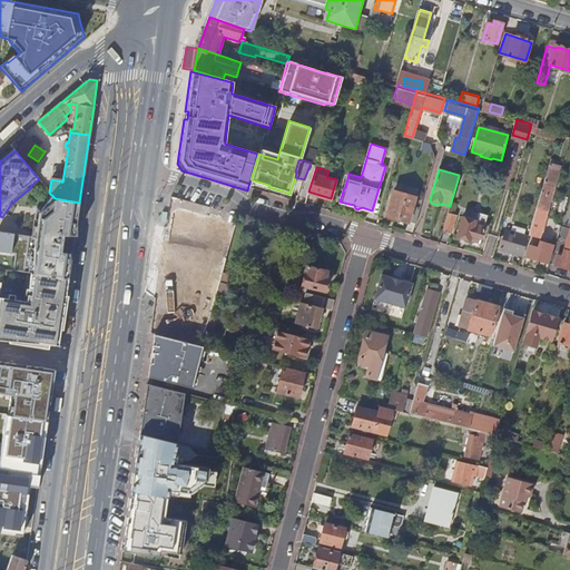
[(556,179),(544,177),(529,233),(539,236),(556,179)]
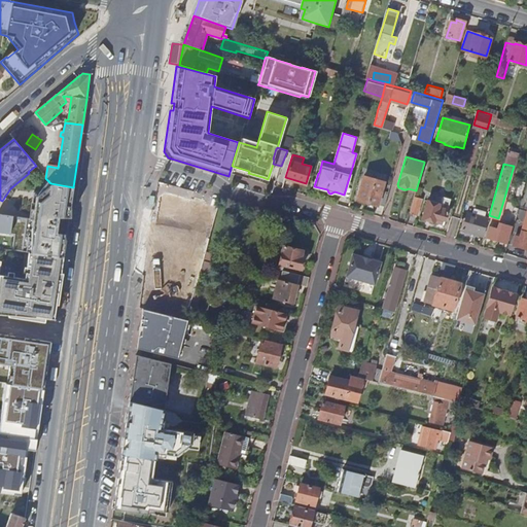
[(232,166),(231,172),(261,181),(262,177),(248,173),(249,171),(232,166)]
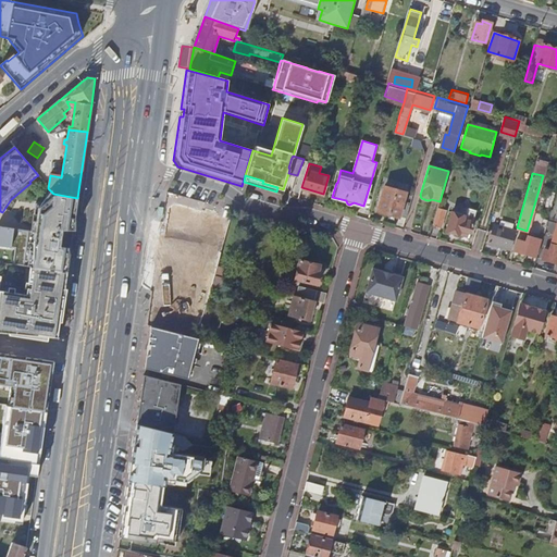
[(399,214),(407,218),(410,202),(404,200),(406,192),(384,185),(378,210),(399,217),(399,214)]
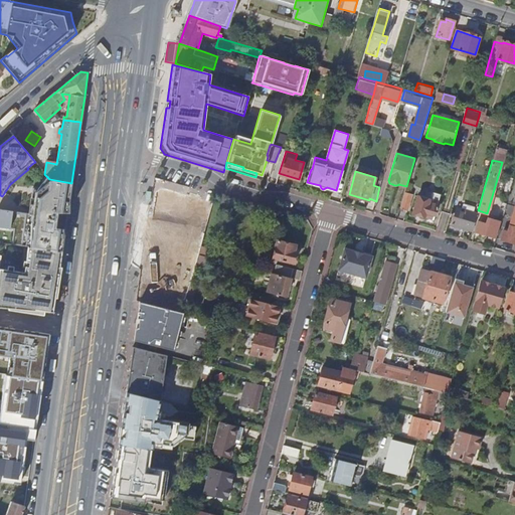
[(29,214),(66,220),(71,183),(49,179),(48,178),(41,183),(44,185),(38,190),(33,189),(29,214)]
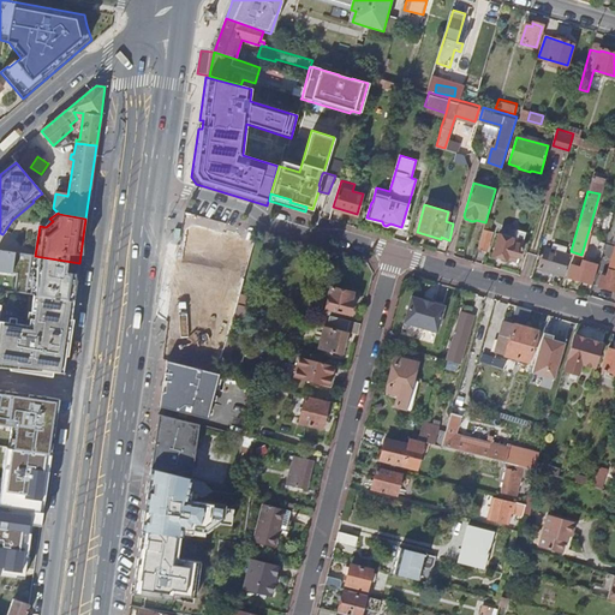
[(189,224),(166,347),(224,358),(231,324),(199,318),(210,256),(250,263),(255,236),(189,224)]
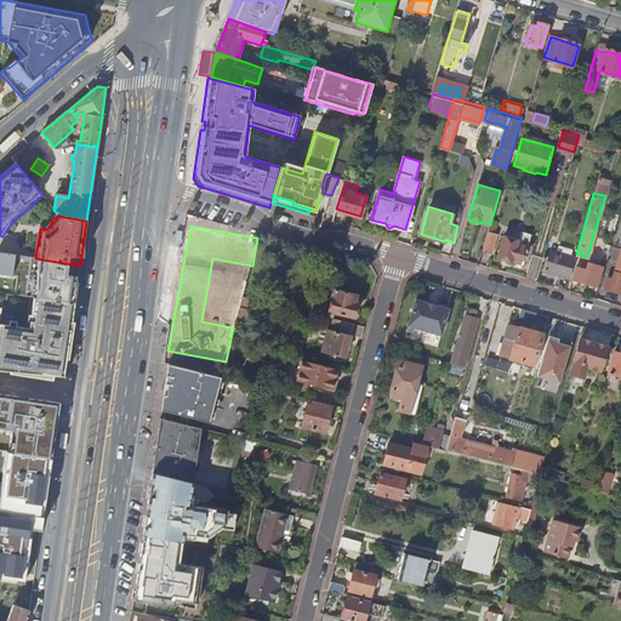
[(497,233),(489,231),(483,249),(493,251),(497,233)]
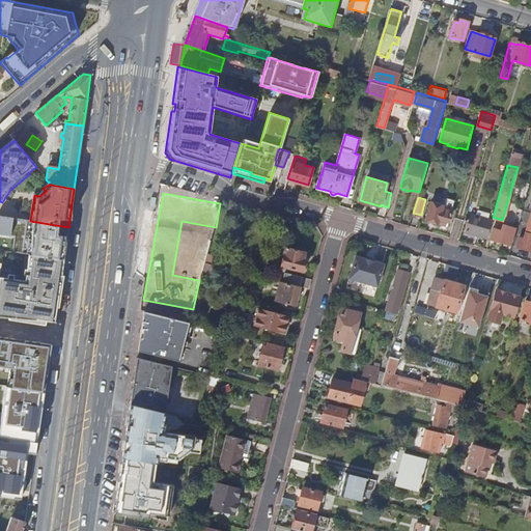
[(454,199),(446,197),(444,204),(430,201),(425,219),(447,225),(454,199)]
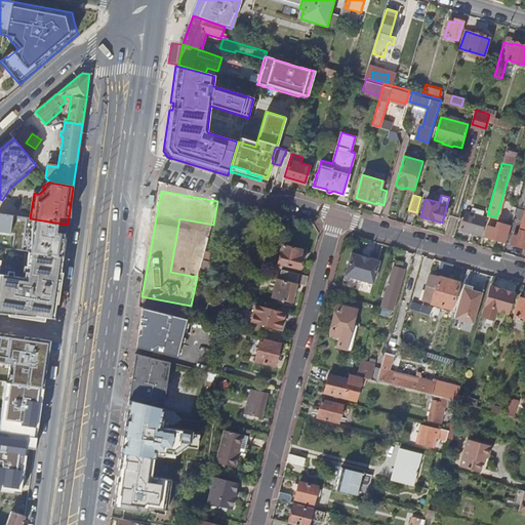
[(460,229),(481,234),(486,216),(466,210),(460,229)]
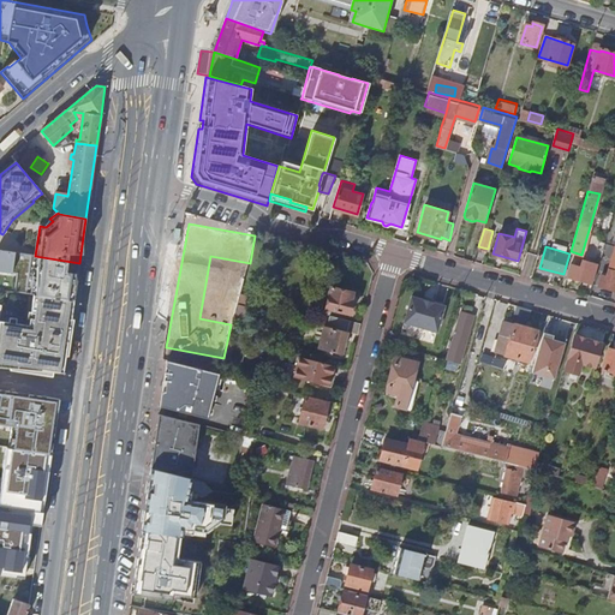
[(614,288),(614,248),(607,274),(602,273),(598,285),(614,288)]
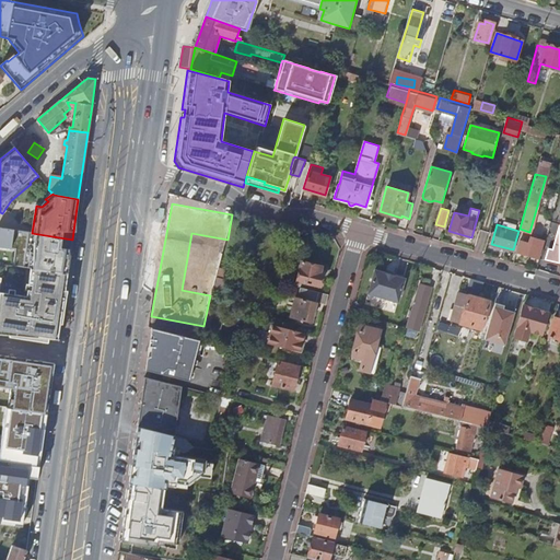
[(67,275),(72,240),(32,233),(0,228),(0,248),(15,252),(12,267),(23,268),(67,275)]
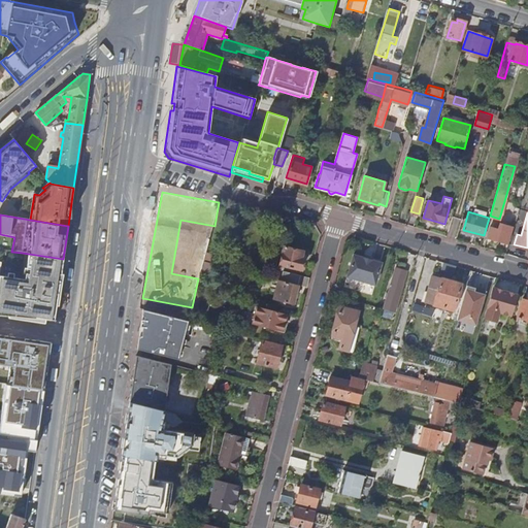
[(513,225),(506,223),(505,225),(499,224),(497,229),(490,227),(487,236),(507,242),(513,225)]
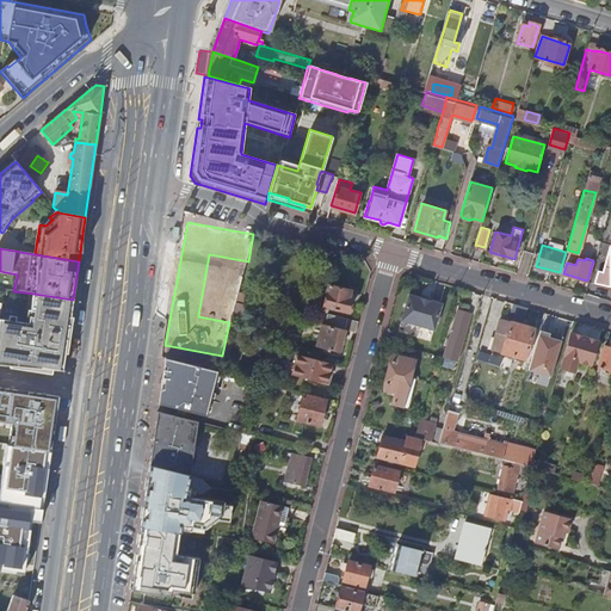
[(325,306),(350,312),(353,298),(350,297),(352,290),(329,284),(325,306)]
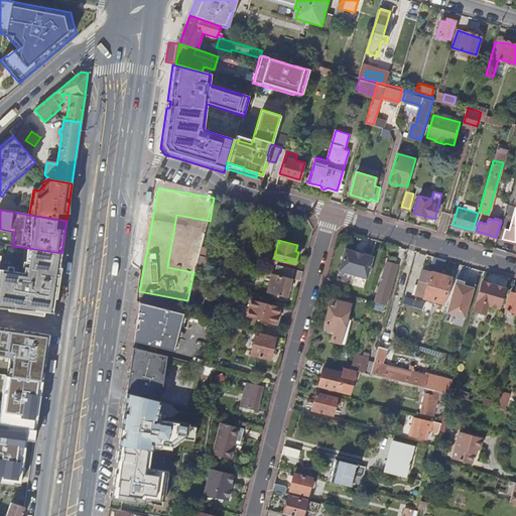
[(190,246),(189,261),(198,262),(199,252),(195,252),(195,246),(190,246)]
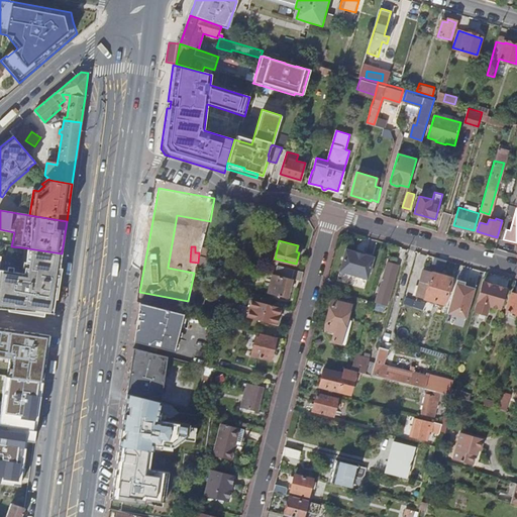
[(62,253),(21,247),(18,273),(0,270),(0,310),(43,317),(43,315),(53,316),(62,253)]
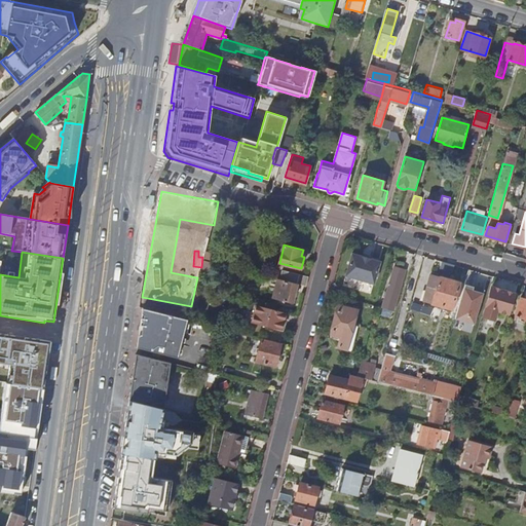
[(375,283),(381,261),(371,258),(371,256),(363,254),(363,255),(352,252),(346,274),(375,283)]
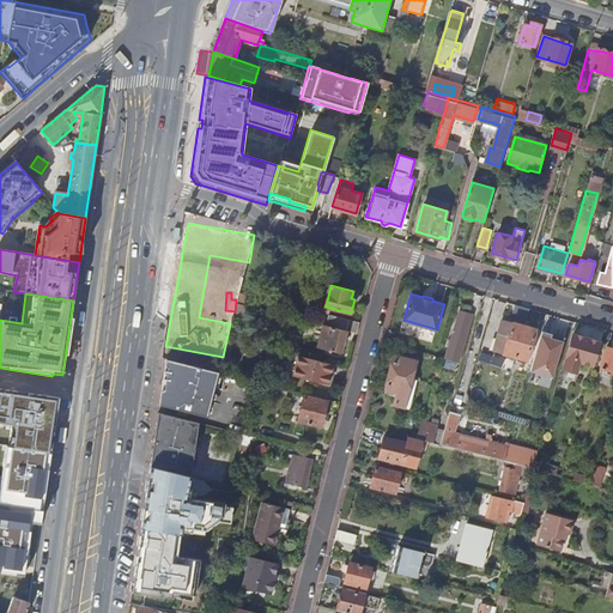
[(505,353),(516,357),(526,326),(530,308),(519,304),(514,322),(503,319),(499,333),(509,335),(507,343),(498,340),(497,347),(501,349),(501,351),(505,352),(505,353)]
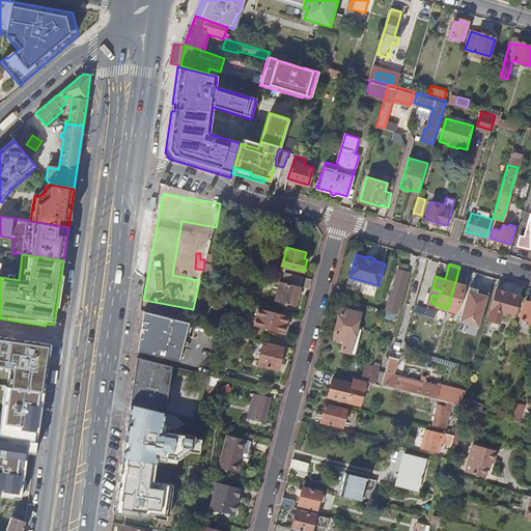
[(410,272),(399,269),(388,310),(397,313),(410,272)]
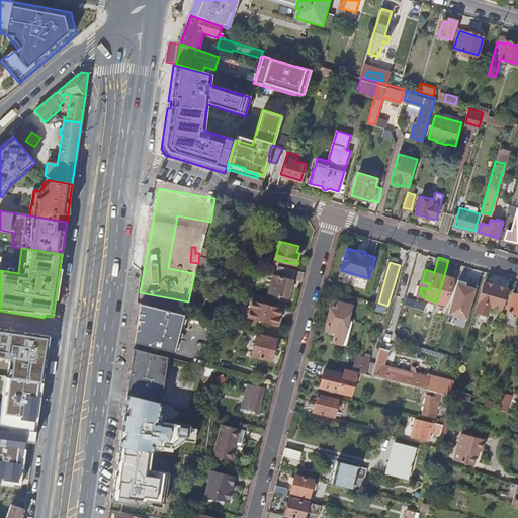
[(283,267),(280,276),(293,280),(301,282),(305,273),(283,267)]
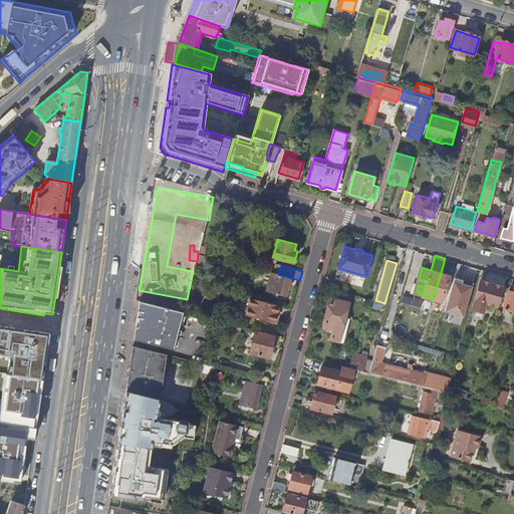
[(286,296),(291,278),(278,274),(272,272),(267,291),(286,296)]
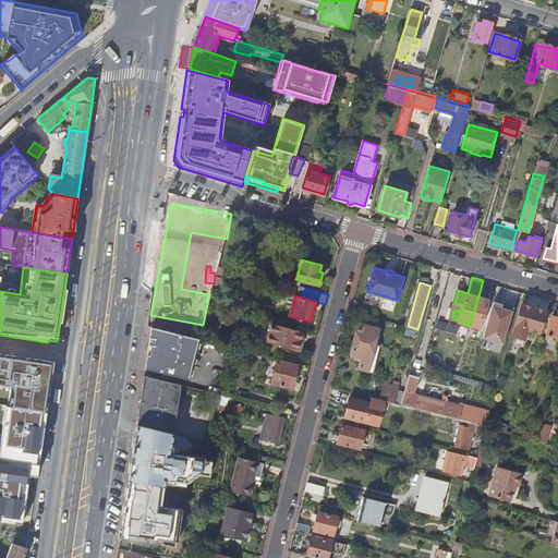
[(488,299),(478,296),(470,325),(469,329),(472,330),(473,326),(481,327),(488,299)]
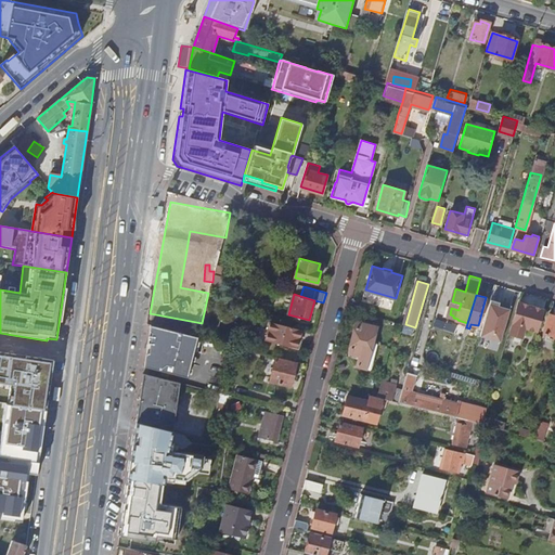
[(481,335),(502,341),(512,305),(491,299),(481,335)]
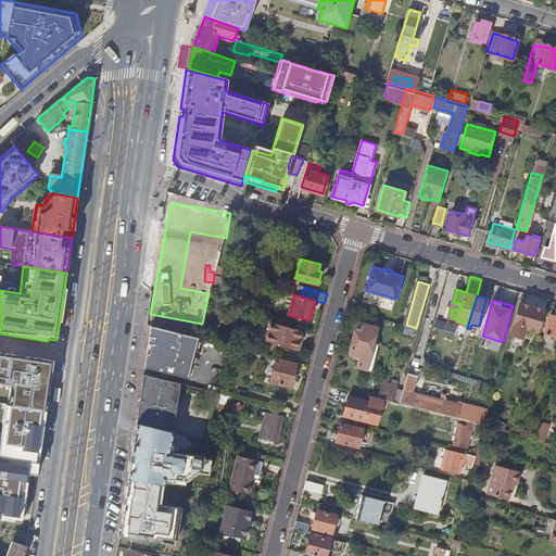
[(528,327),(540,331),(546,310),(521,303),(512,335),(525,338),(528,327)]
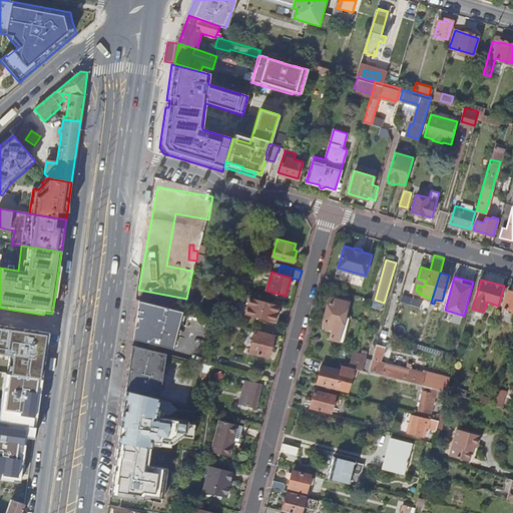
[(512,291),(509,291),(504,308),(512,310),(512,291)]
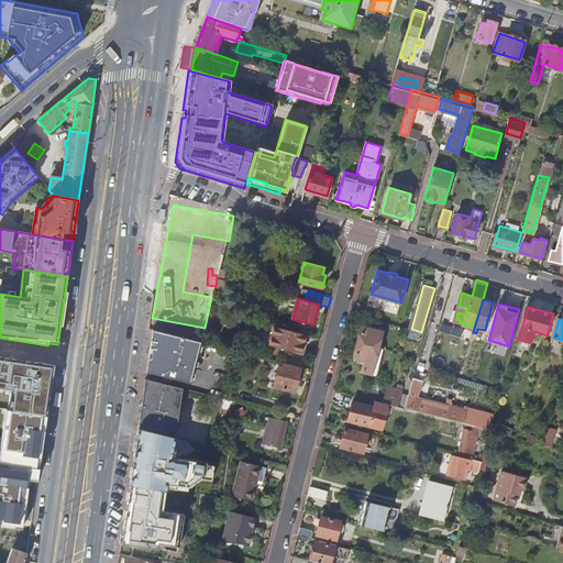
[(363,326),(360,342),(379,348),(384,331),(363,326)]
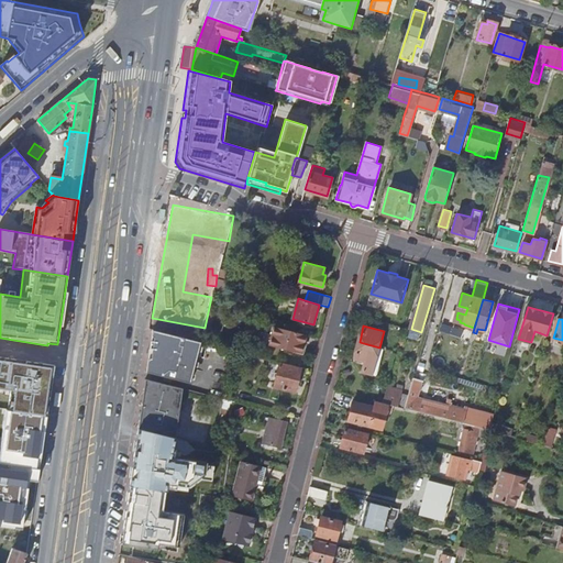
[(305,354),(310,335),(277,328),(273,346),(305,354)]
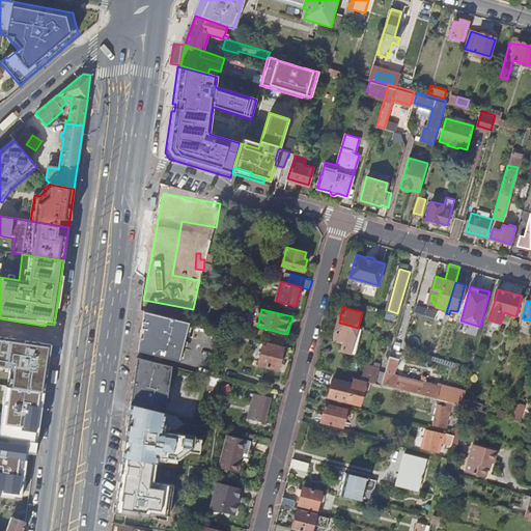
[(186,335),(189,322),(187,322),(163,315),(144,310),(142,323),(144,323),(143,325),(142,326),(141,334),(142,335),(142,338),(140,339),(139,347),(140,348),(140,351),(178,360),(183,346),(175,345),(179,333),(186,335)]
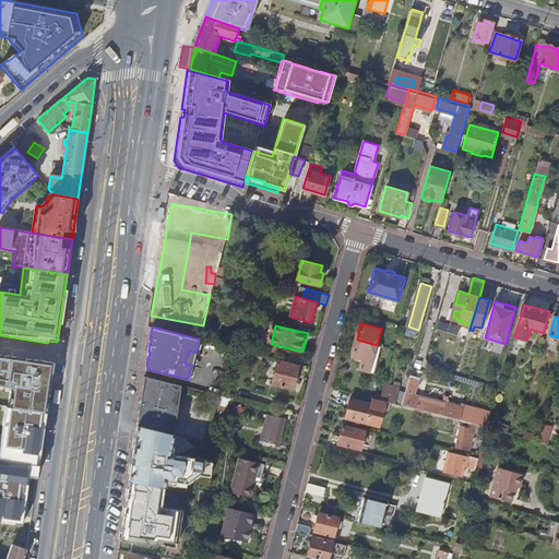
[(369,371),(377,345),(357,340),(353,355),(363,358),(360,368),(369,371)]
